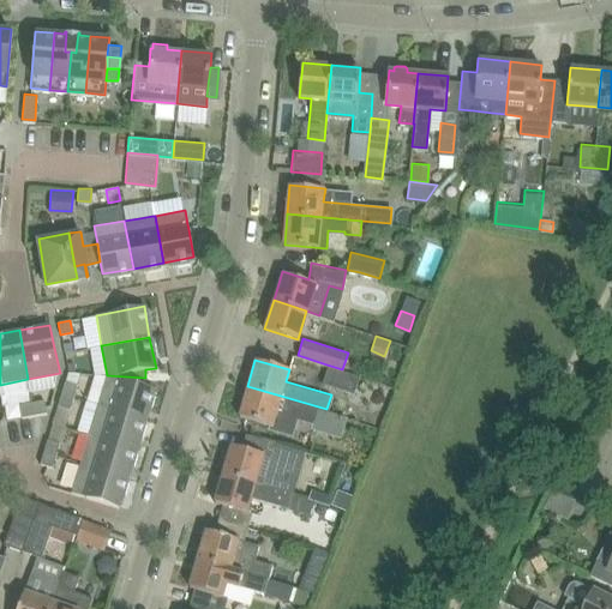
[(342,369),(327,365),(322,381),(353,391),(359,375),(342,369)]
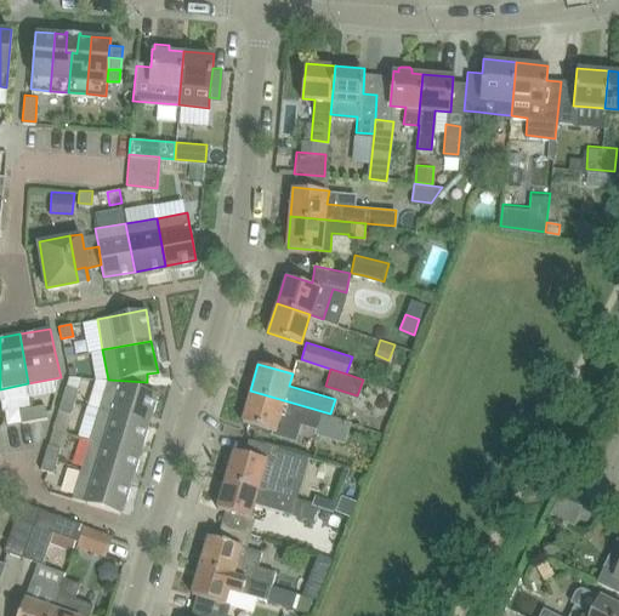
[(108,380),(100,409),(147,423),(157,393),(147,391),(147,382),(108,380)]
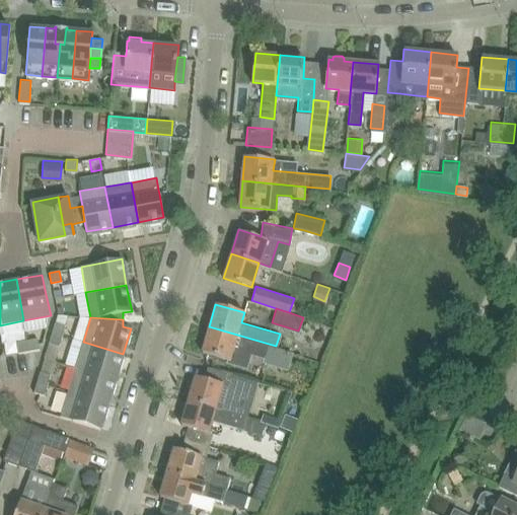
[(48,342),(58,345),(64,324),(54,321),(48,342)]
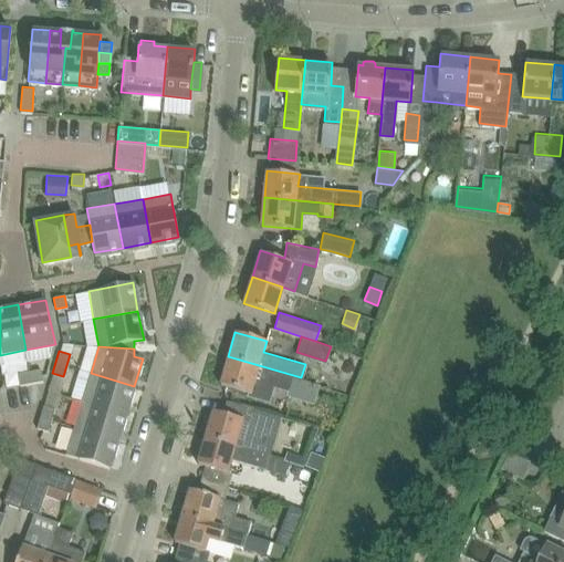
[(228,356),(220,384),(247,392),(248,393),(247,394),(269,401),(273,386),(291,391),(289,396),(315,404),(321,384),(301,377),(228,356)]
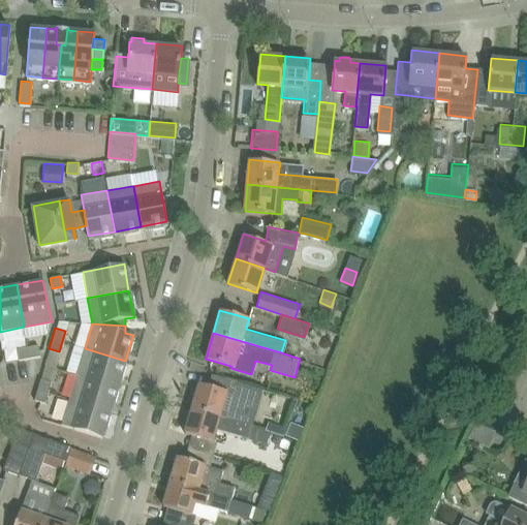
[(17,347),(19,358),(39,353),(37,343),(17,347)]
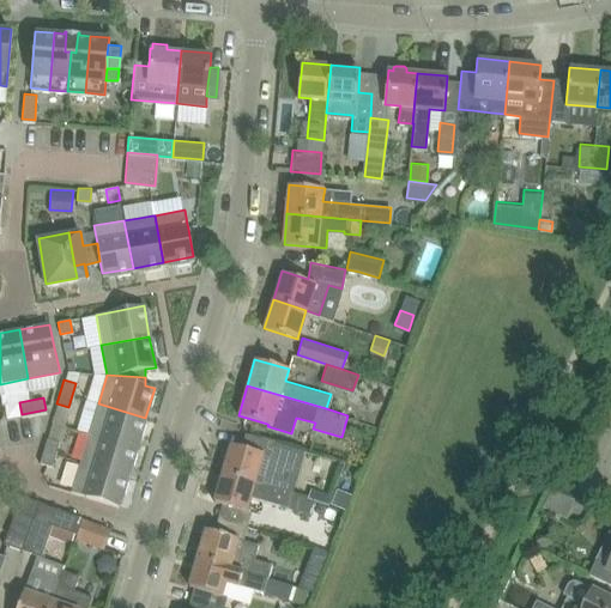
[(98,403),(90,433),(137,447),(145,418),(98,403)]
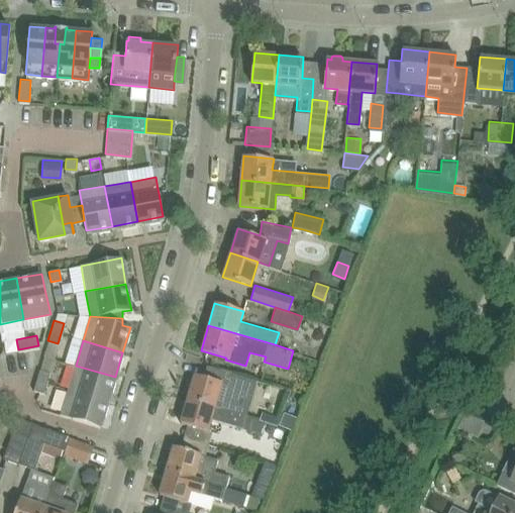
[(76,366),(69,390),(108,401),(115,377),(76,366)]
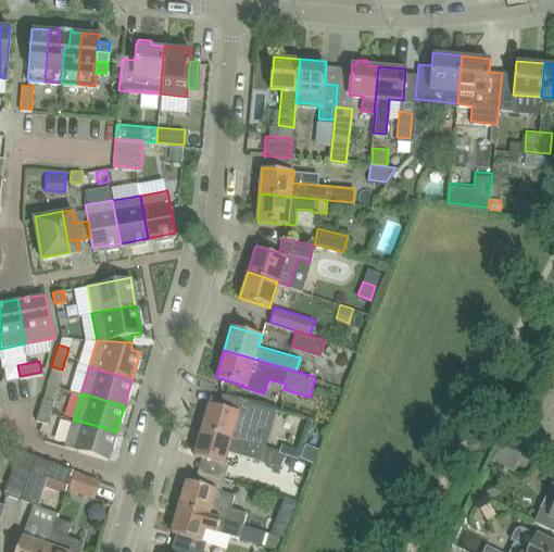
[(209,402),(201,428),(251,442),(262,405),(246,400),(221,393),(217,405),(209,402)]
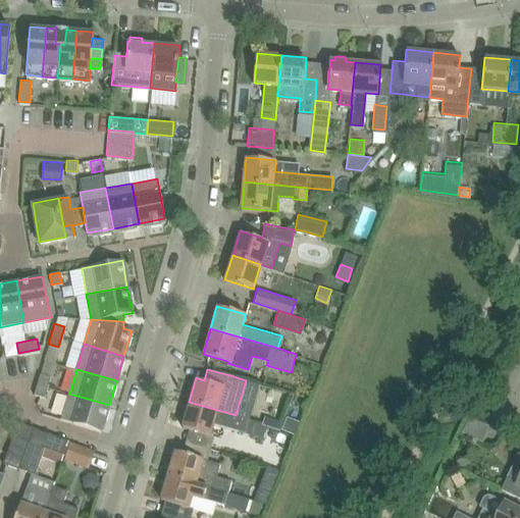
[(40,372),(34,393),(36,393),(39,394),(44,396),(50,375),(41,373),(40,372)]
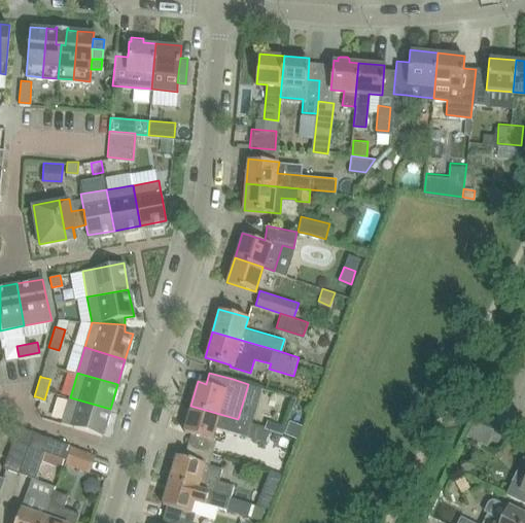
[(70,397),(62,422),(103,434),(110,409),(70,397)]
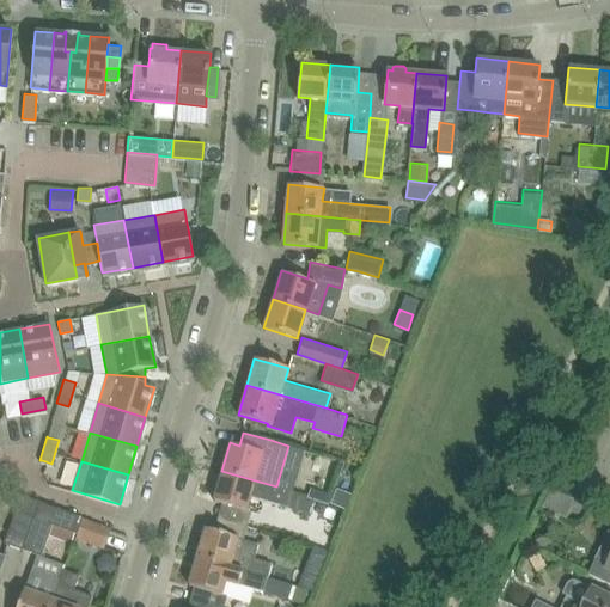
[(213,482),(209,492),(214,495),(213,500),(221,502),(246,509),(251,495),(286,504),(306,512),(309,506),(311,497),(291,491),(276,486),(221,471),(218,482),(213,482)]
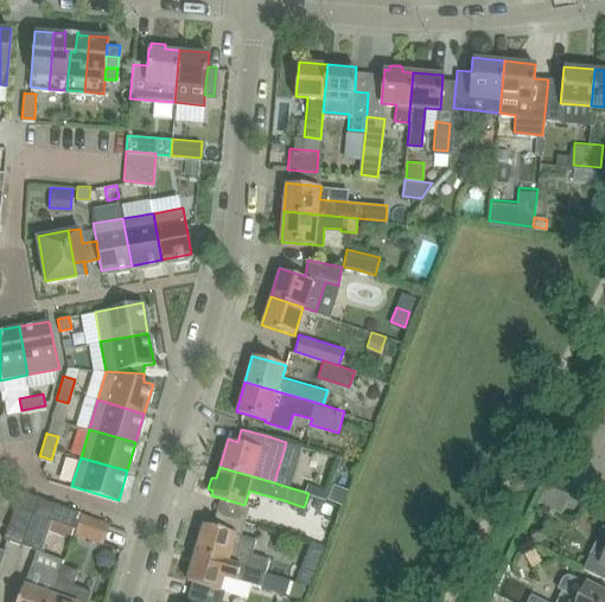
[(543,479),(534,498),(559,510),(568,491),(543,479)]
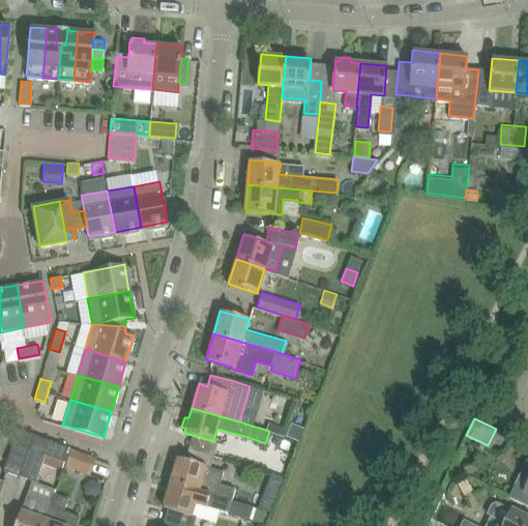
[(268,419),(266,427),(283,432),(285,426),(268,419)]
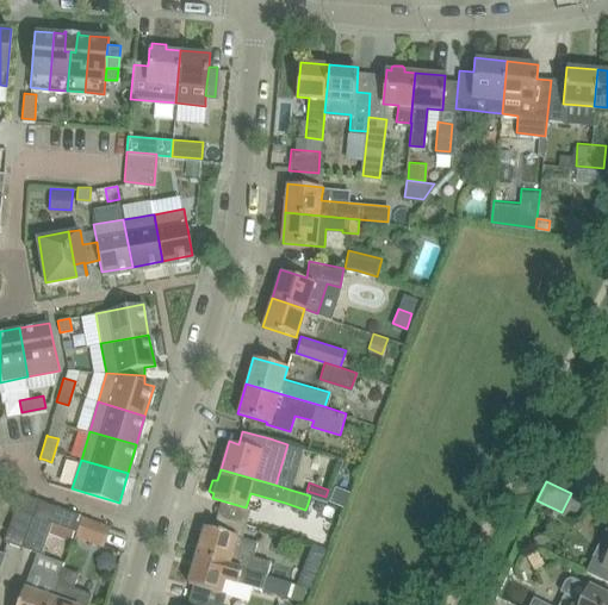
[(328,499),(343,505),(349,490),(334,484),(328,499)]
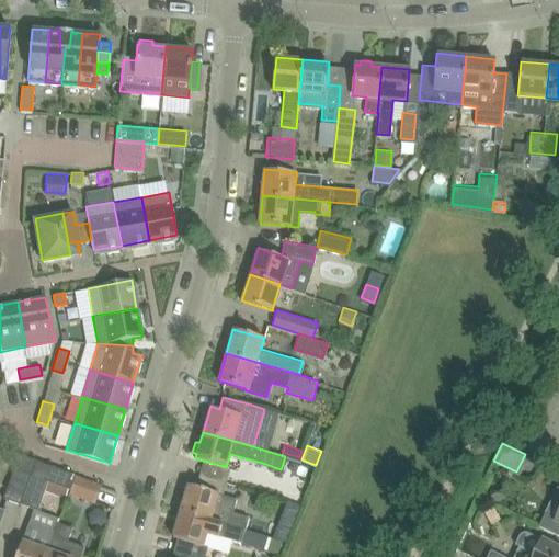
[(19,453),(2,496),(21,502),(36,459),(19,453)]
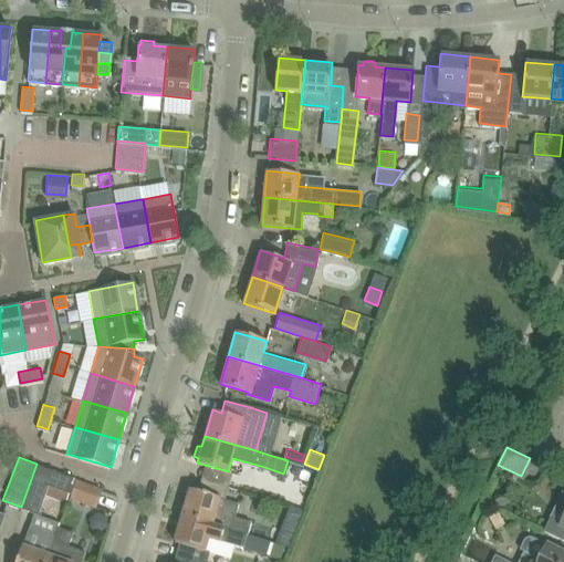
[(37,464),(21,507),(33,511),(37,513),(44,493),(49,482),(69,490),(74,478),(37,464)]
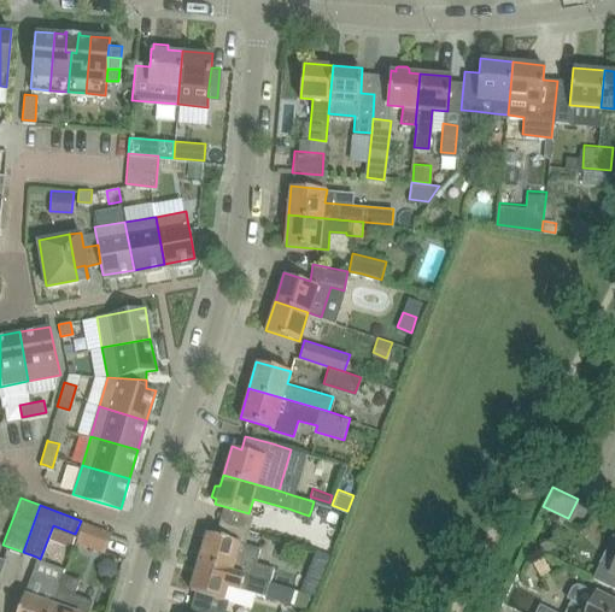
[(75,534),(75,535),(77,536),(76,539),(104,548),(110,531),(81,521),(75,534)]
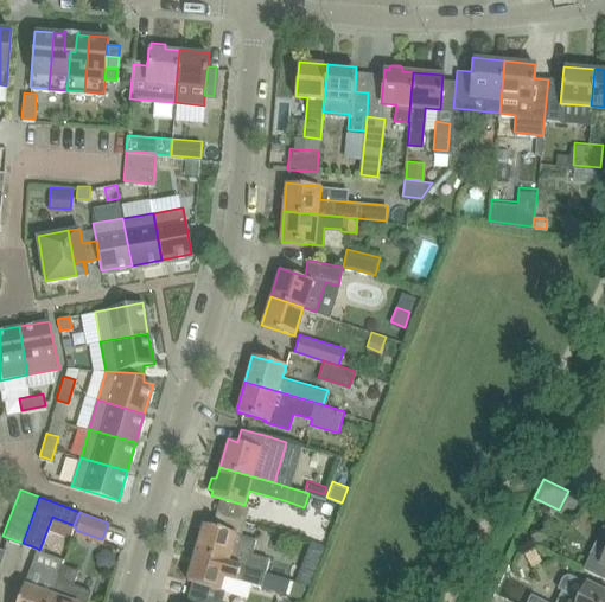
[(203,523),(196,550),(263,569),(267,558),(249,552),(254,538),(203,523)]
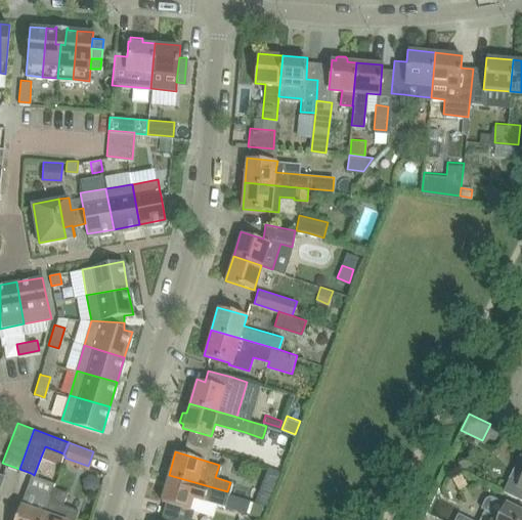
[(467,451),(457,453),(460,465),(470,463),(467,451)]
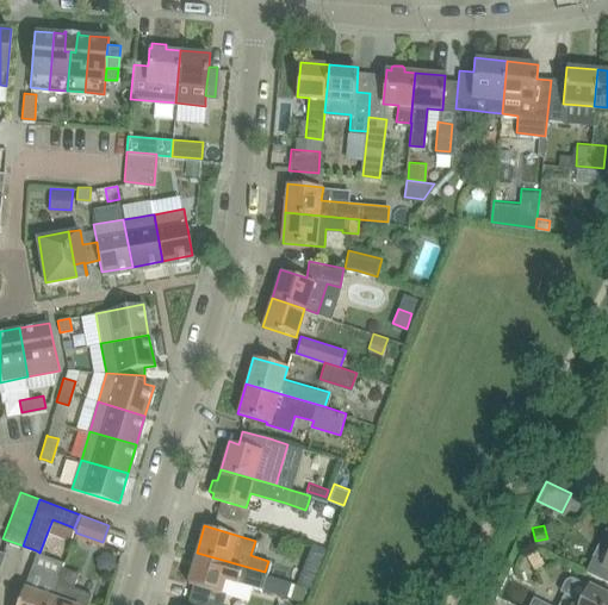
[(314,542),(305,561),(318,566),(326,547),(314,542)]
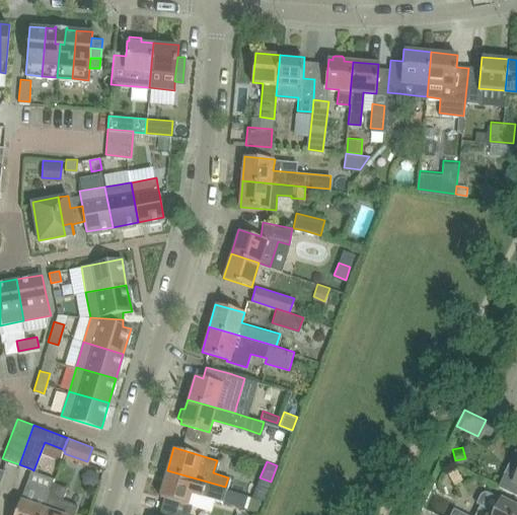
[(503,471),(497,485),(516,494),(516,468),(514,476),(503,471)]
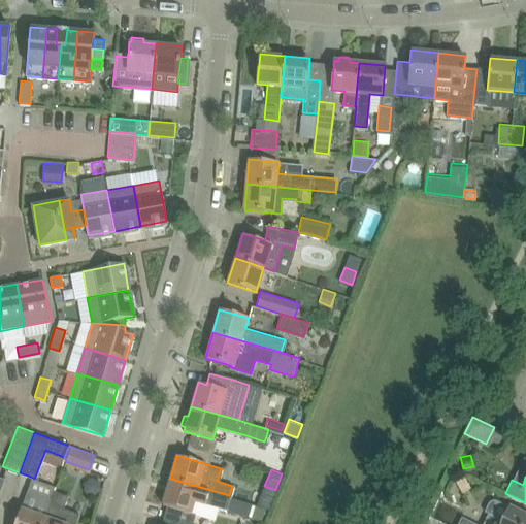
[(170,506),(166,518),(185,523),(187,523),(194,501),(203,504),(204,502),(242,514),(242,513),(249,514),(252,503),(229,497),(229,495),(170,479),(162,504),(170,506)]
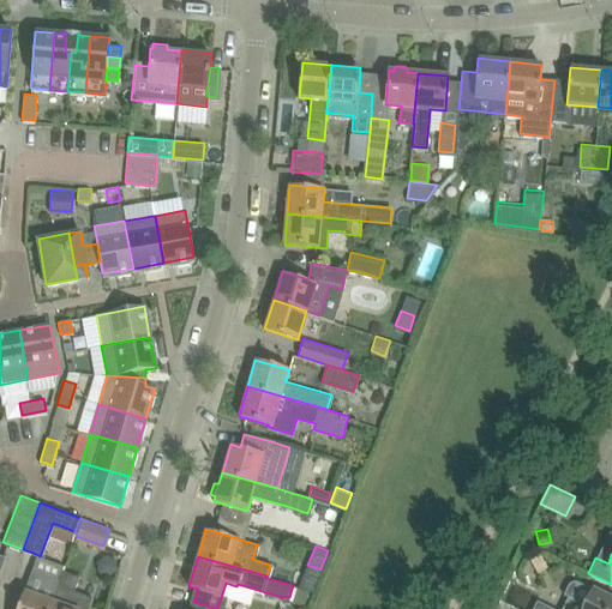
[(24,589),(16,608),(47,608),(59,577),(31,567),(30,570),(24,589)]
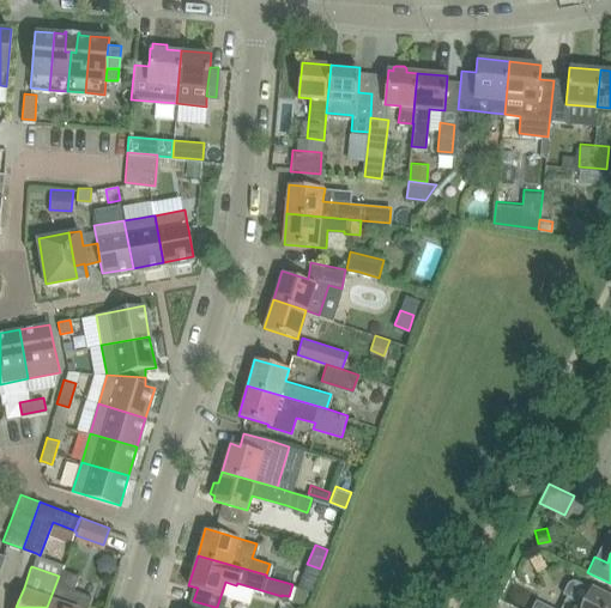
[(59,576),(47,607),(86,607),(92,595),(73,589),(79,575),(62,569),(61,569),(59,576)]
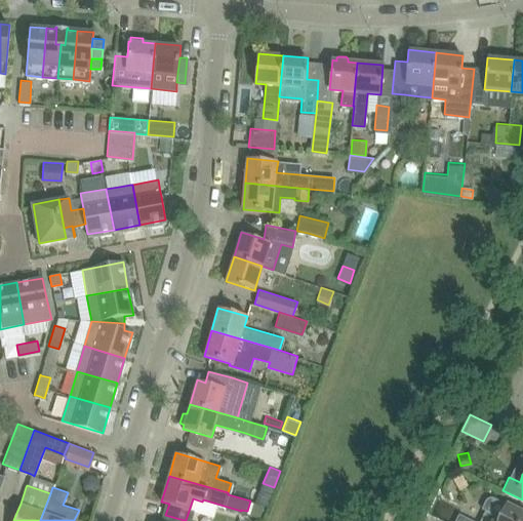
[(247,511),(247,513),(258,516),(262,505),(250,501),(247,511)]
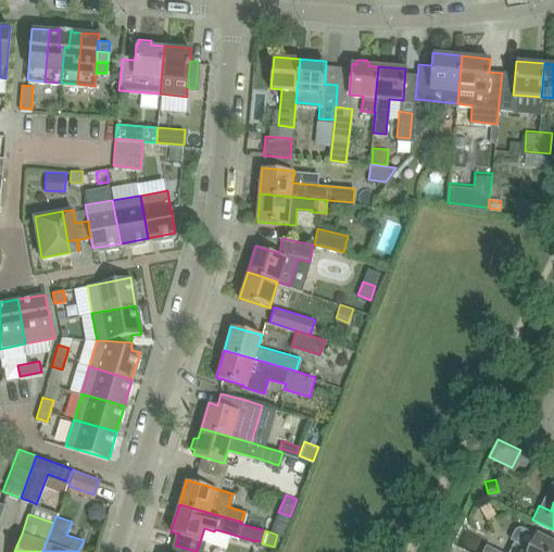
[(505,551),(486,542),(480,551),(553,551),(553,541),(536,532),(529,546),(514,538),(506,551),(505,551)]
